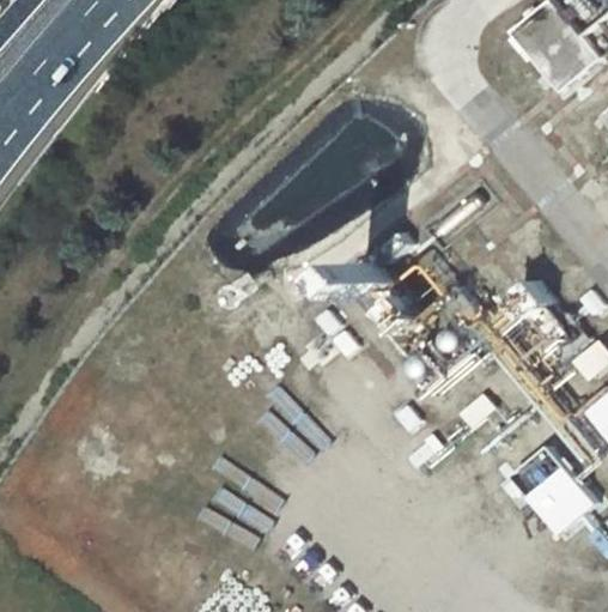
[(558,0),(517,35),(569,98),(607,64),(607,56),(560,0),(558,0)]
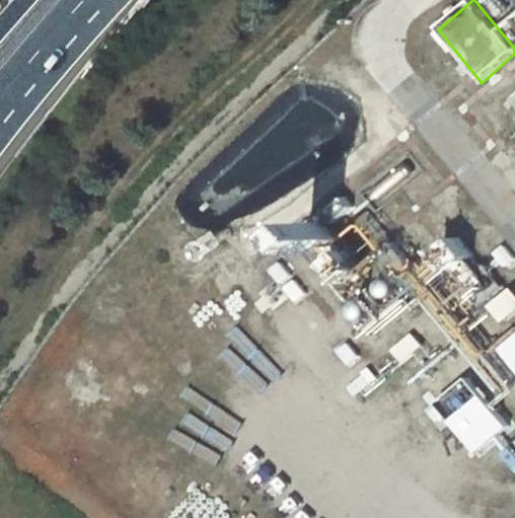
[(505,152),(514,144),(514,130),(513,128),(497,141),(505,152)]
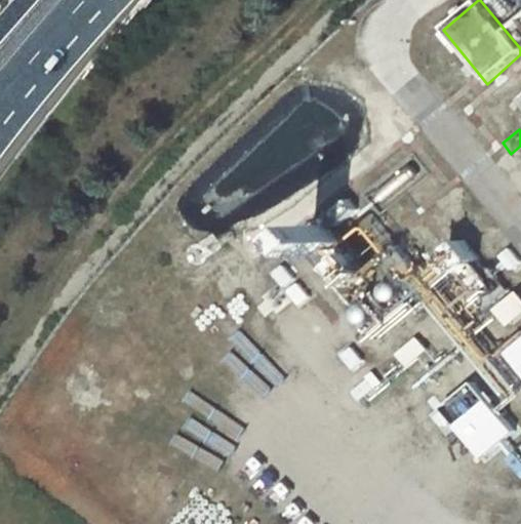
[(332,219),(315,235),(321,243),(339,228),(332,219)]
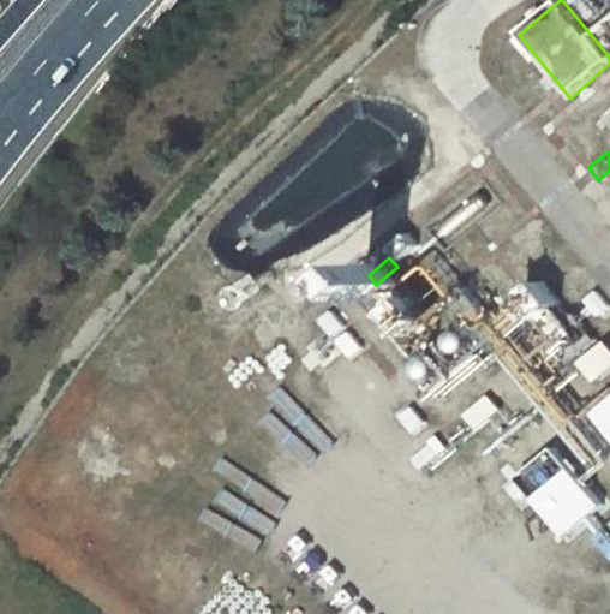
[(398,313),(419,294),(402,273),(381,291),(398,313)]
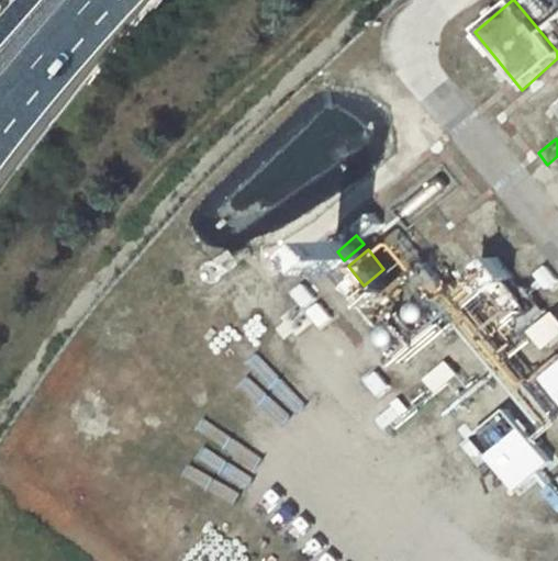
[(226,250),(212,262),(211,262),(207,265),(203,268),(201,271),(202,277),(204,280),(208,283),(212,283),(216,282),(220,279),(222,275),(237,261),(226,250)]
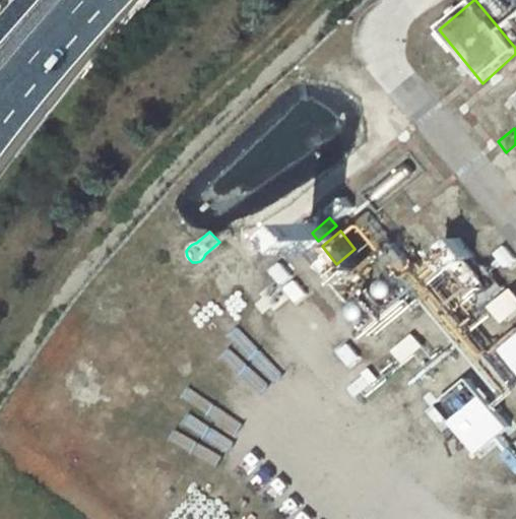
[(438,251),(453,270),(471,255),(455,236),(438,251)]
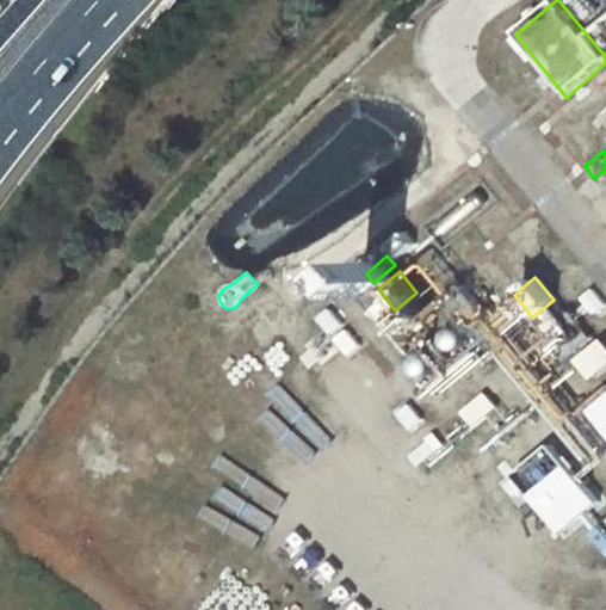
[(592,295),(576,309),(589,324),(604,309),(592,295)]
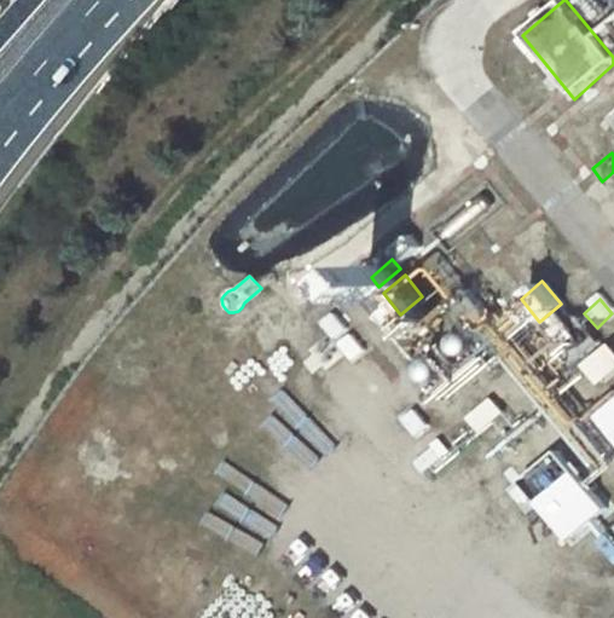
[(421,342),(445,324),(429,305),(405,324),(421,342)]
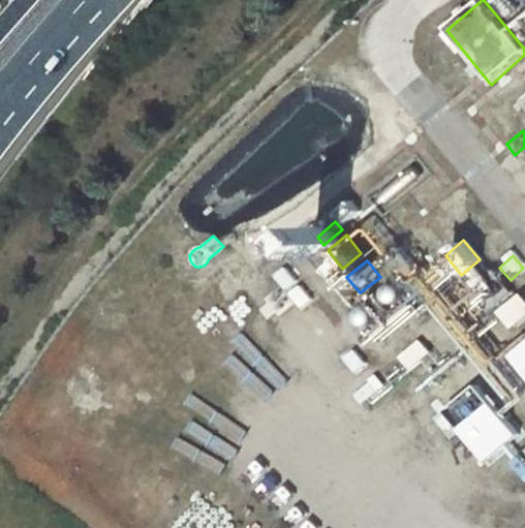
[(298,274),(309,288),(322,277),(311,262),(298,274)]
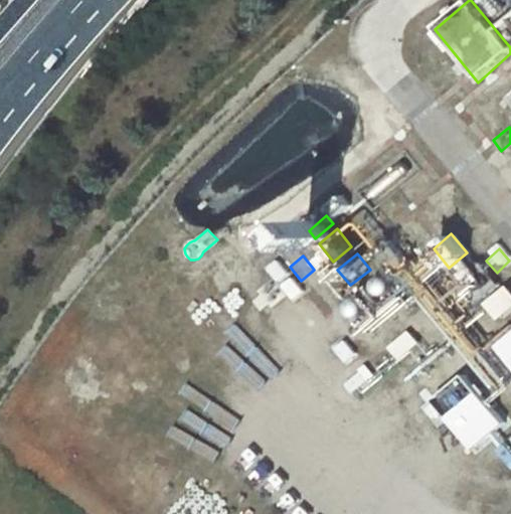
[(391,294),(394,292),(395,291),(397,287),(397,284),(396,282),(393,279),(391,278),(387,278),(382,280),(380,285),(380,288),(382,291),(384,293),(388,294),(391,294)]
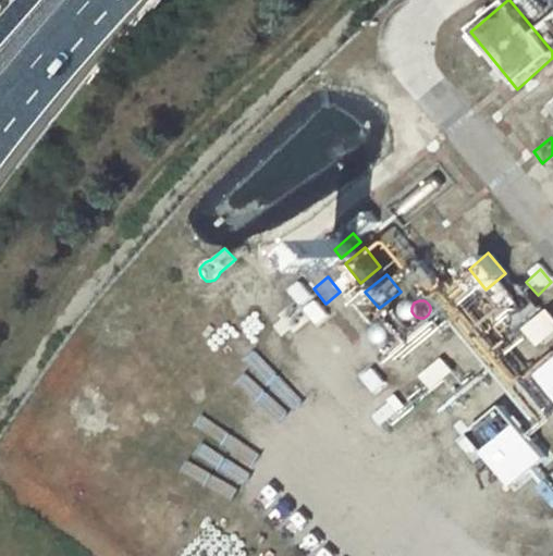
[(416,370),(457,335),(441,314),(400,349),(416,370)]
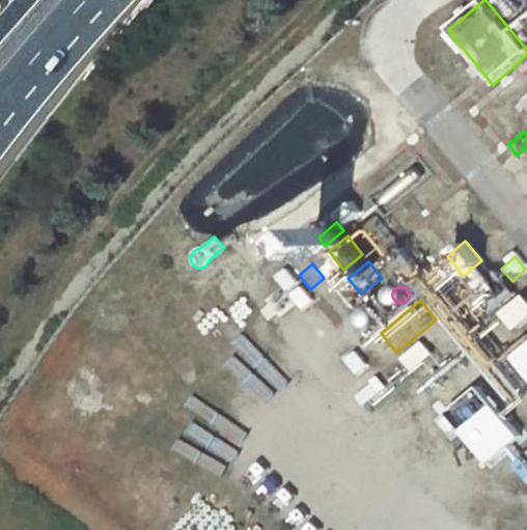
[(526,315),(514,300),(495,317),(511,336),(526,321),(526,315)]
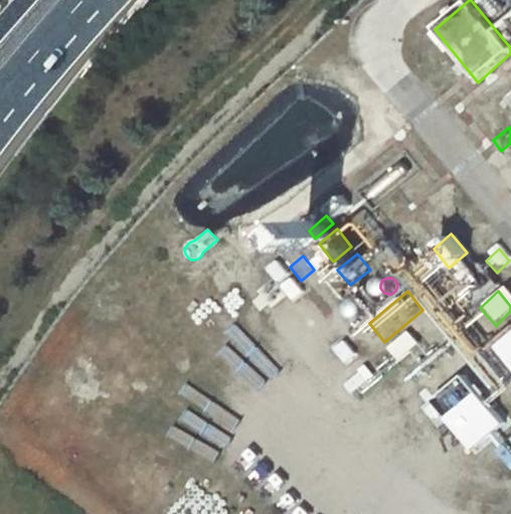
[(359,314),(363,315),(364,315),(368,313),(370,312),(372,308),(372,305),(371,303),(368,300),(363,298),(361,299),(357,301),(355,306),(356,310),(357,312),(359,314)]
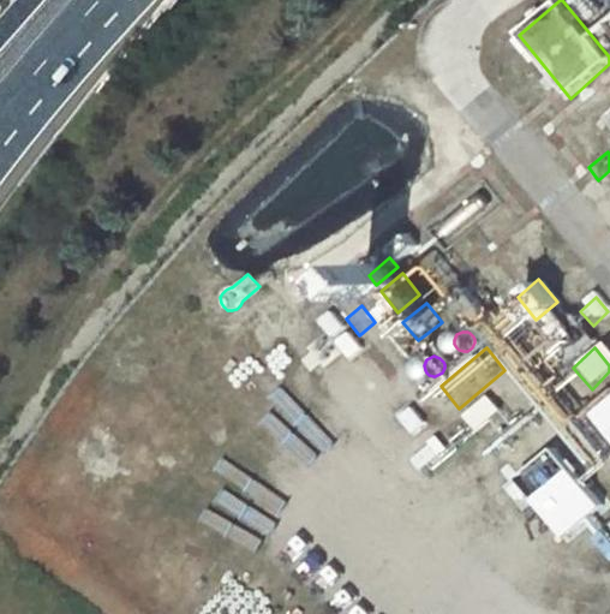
[(419,406),(430,421),(446,409),(434,394),(419,406)]
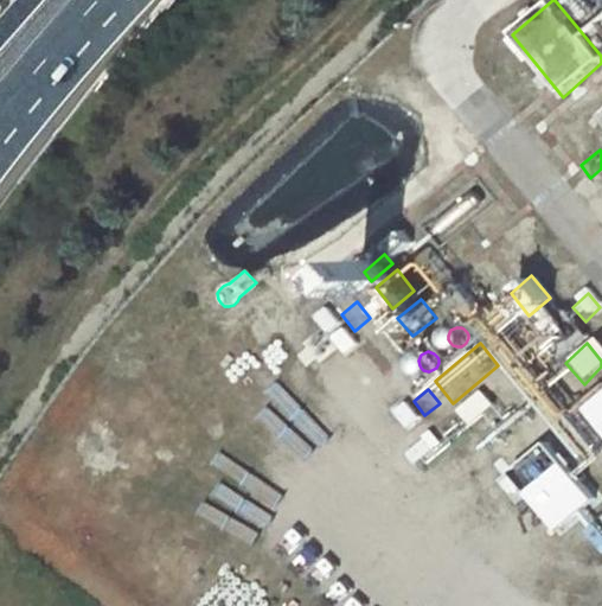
[(601,389),(578,408),(601,435),(601,389)]
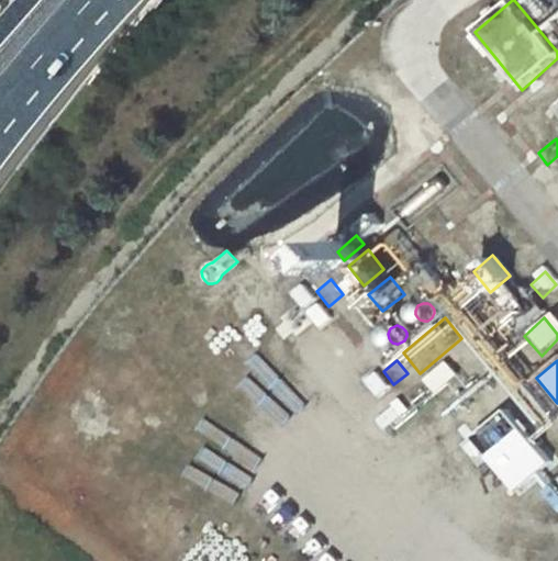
[(498,408),(454,446),(466,460),(477,451),(510,491),(544,462),(498,408)]
